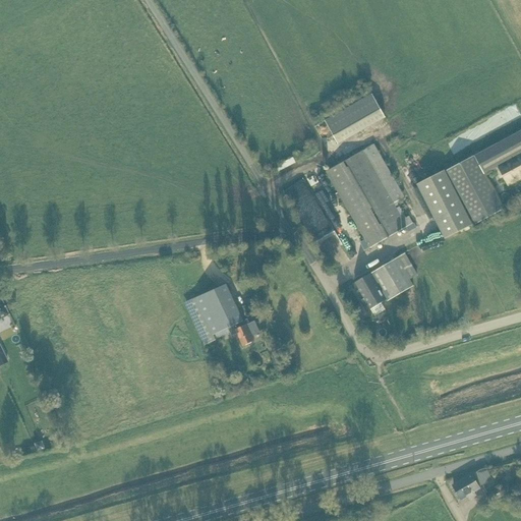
[(386,118),(383,112),(372,95),(325,121),(335,139),(338,145),(386,118)]
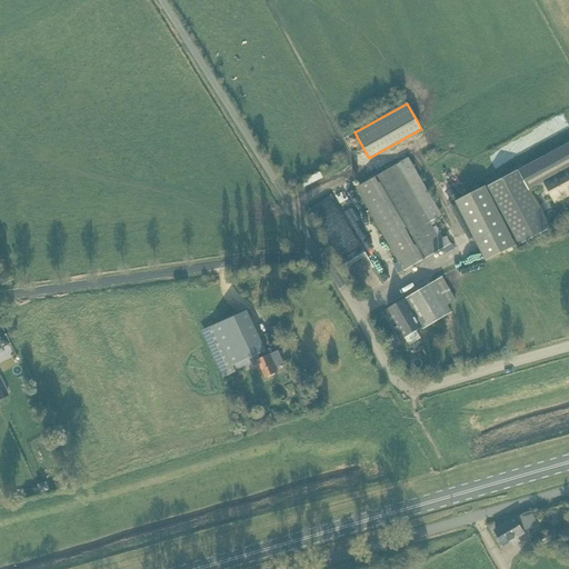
[(568,195),(568,143),(518,171),(488,187),(519,246),(549,230),(528,191),(543,183),(555,203),(568,195)]
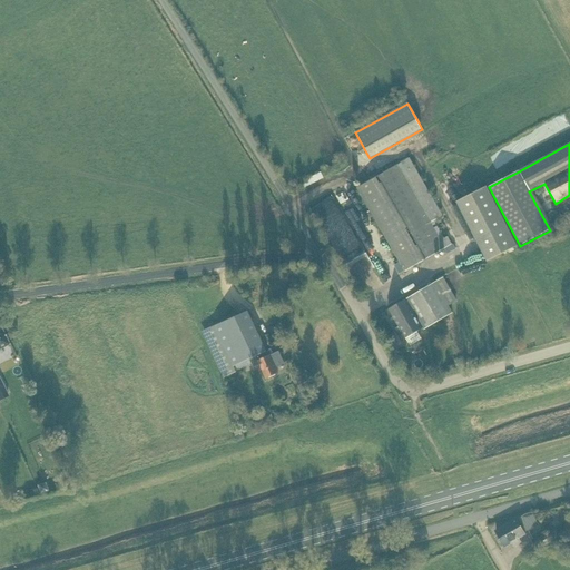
[(444,145),(428,156),(432,161),(449,150),(444,145)]
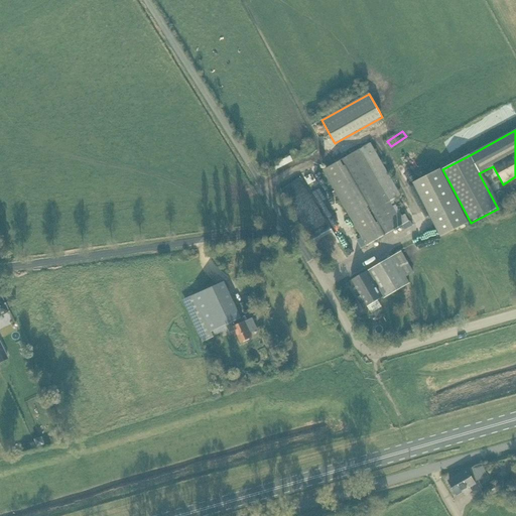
[(324,170),(323,170),(366,246),(403,225),(409,222),(406,215),(402,217),(392,201),(396,199),(400,196),(370,143),(324,170)]
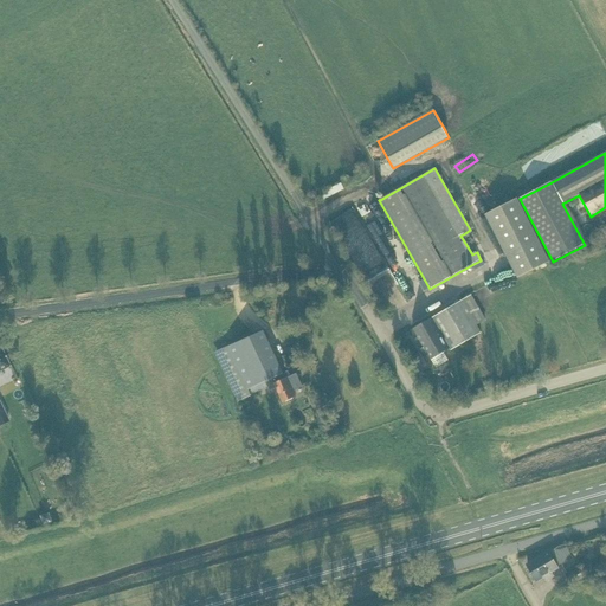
[(484,180),(469,188),(481,206),(495,198),(484,180)]
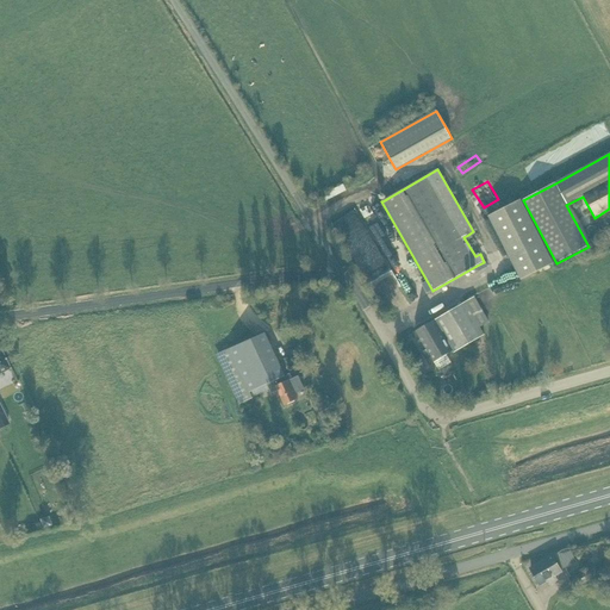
[(328,200),(348,190),(344,184),(324,193),(328,200)]
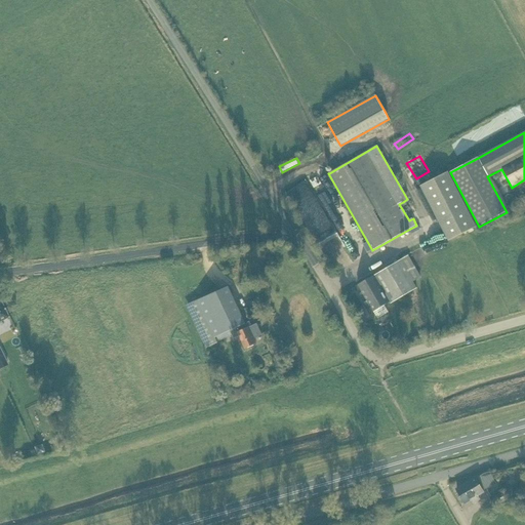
[(420,187),(439,224),(448,241),(476,228),(448,172),(420,187)]
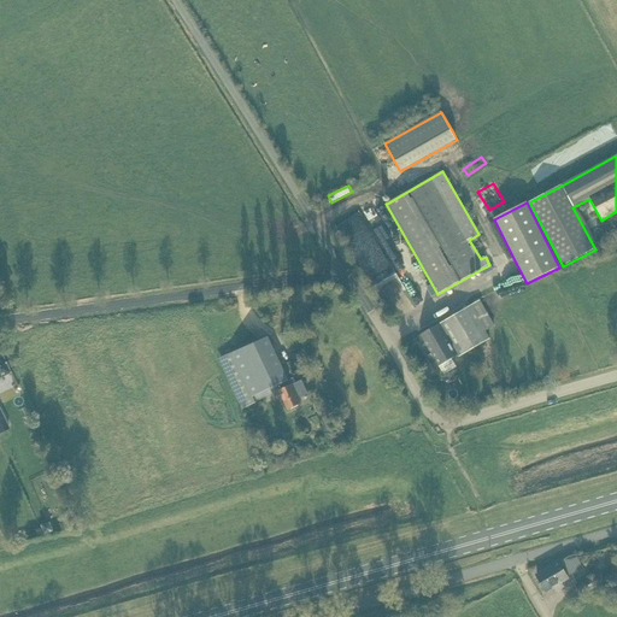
[(381,223),(375,207),(365,211),(371,227),(381,223)]
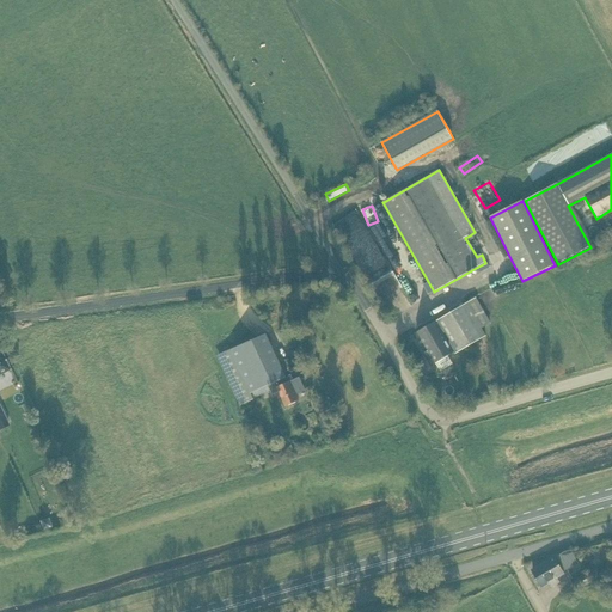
[(493,255),(501,251),(499,245),(496,245),(484,218),(477,221),(493,255)]
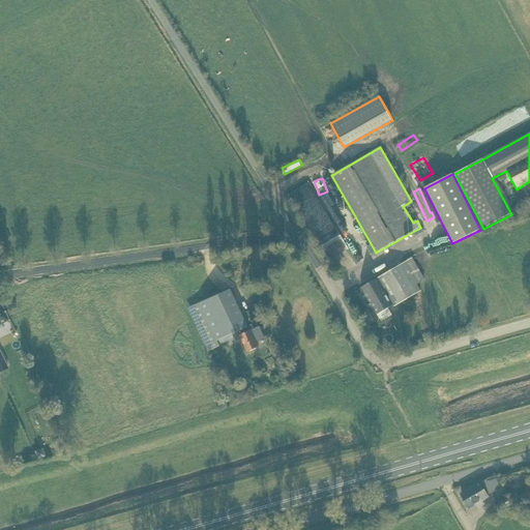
[(401,265),(361,288),(371,303),(367,305),(373,314),(376,313),(381,322),(391,316),(388,308),(392,305),(393,307),(420,291),(417,286),(424,281),(412,258),(404,263),(401,265)]
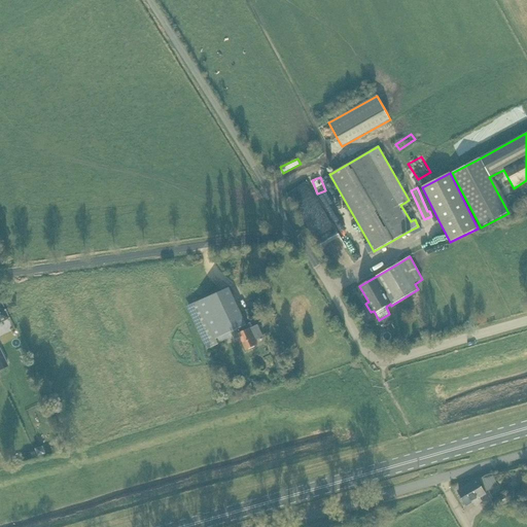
[(248,329),(243,317),(229,287),(190,305),(209,343),(232,332),(235,340),(240,337),(246,350),(256,346),(254,340),(262,337),(257,326),(249,329),(249,328),(248,329)]
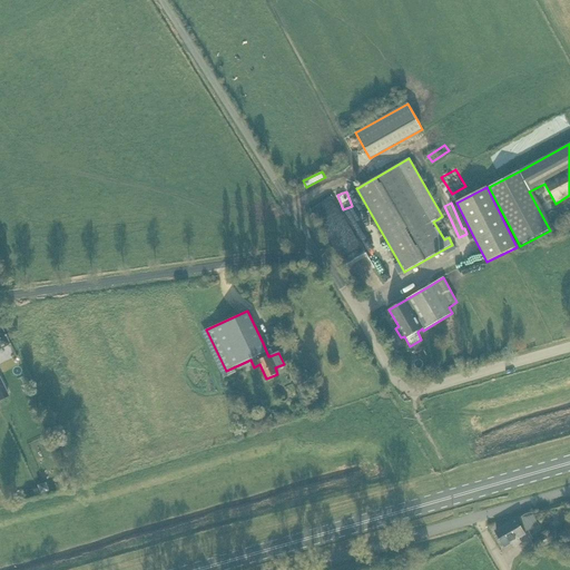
[(518,538),(523,534),(539,526),(531,512),(527,514),(497,532),(504,546),(510,542),(513,547),(519,543),(518,541),(519,540),(518,538)]
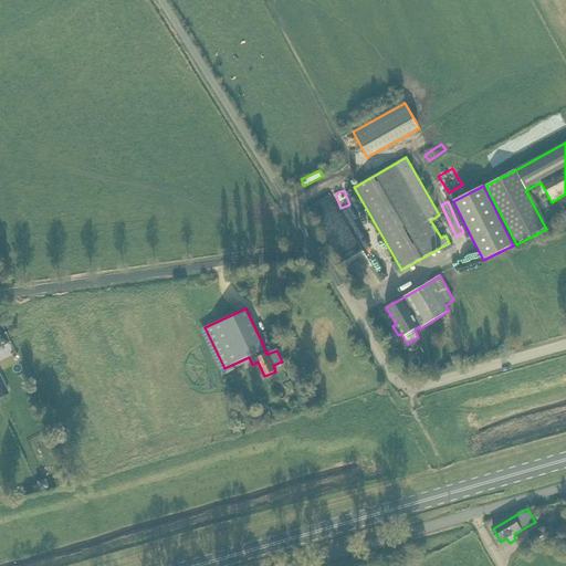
[(528,535),(532,542),(543,535),(540,528),(528,535)]
